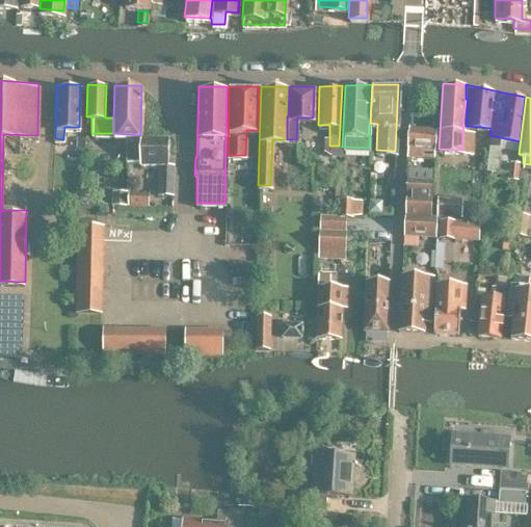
[(406,152),(407,152),(421,153),(421,143),(433,145),(434,125),(408,124),(406,152)]
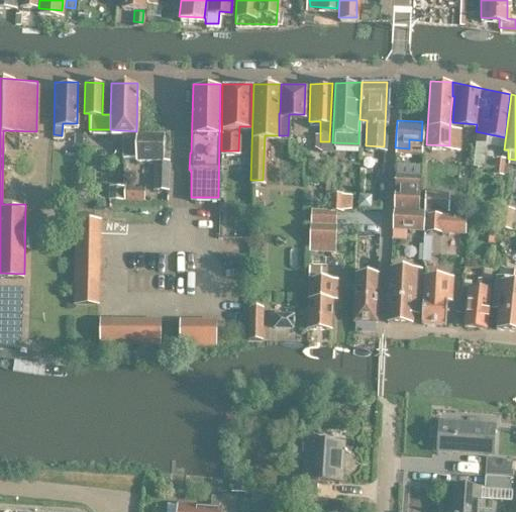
[(136,131),(122,130),(122,155),(135,155),(135,158),(153,159),(153,182),(165,182),(165,157),(163,157),(163,131),(136,131)]
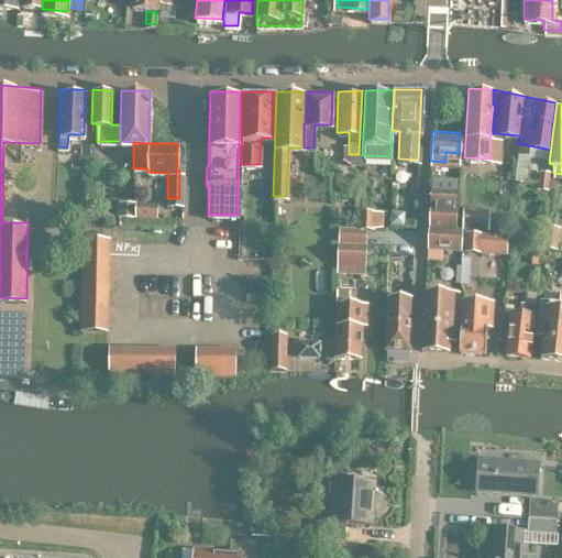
[(547,183),(549,164),(539,163),(537,182),(547,183)]
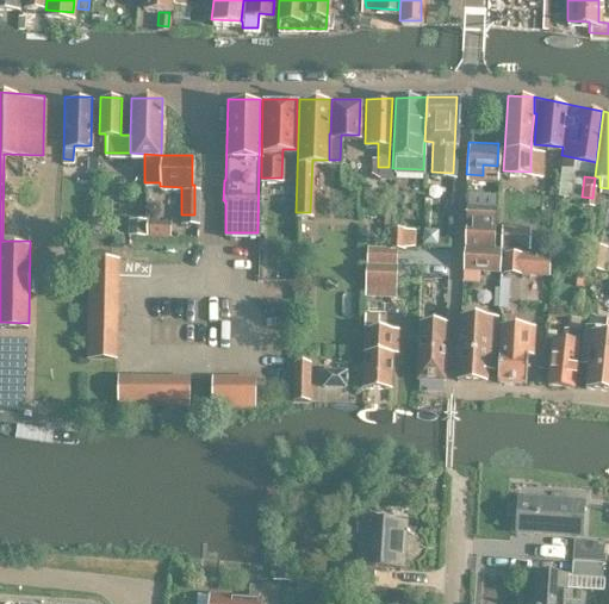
[(495,192),(466,191),(465,209),(493,210),(495,192)]
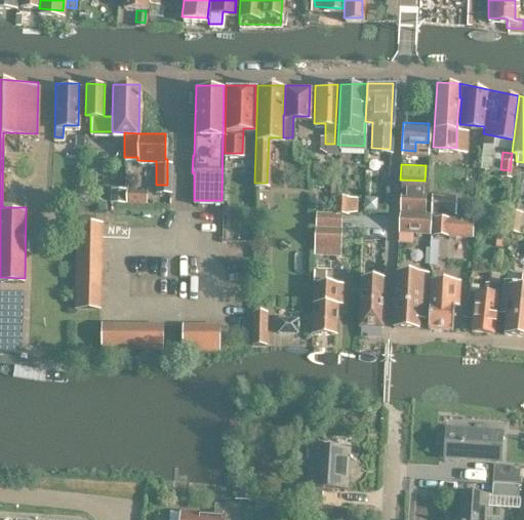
[(511,170),(509,170),(509,181),(519,182),(520,170),(511,169),(511,170)]
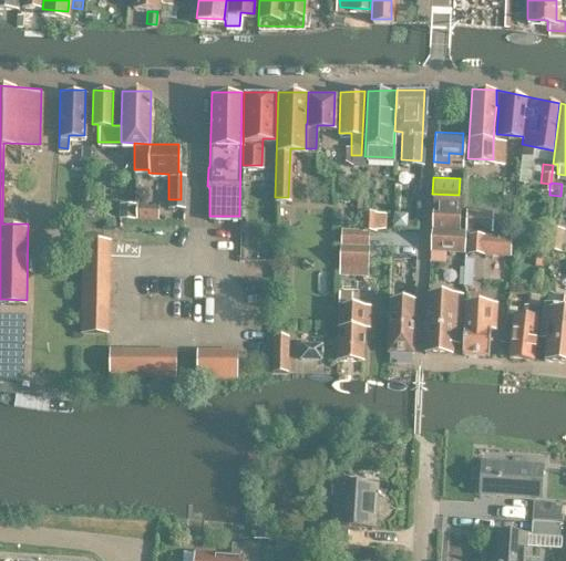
[(431,204),(432,204),(431,226),(458,227),(459,195),(432,194),(431,204)]
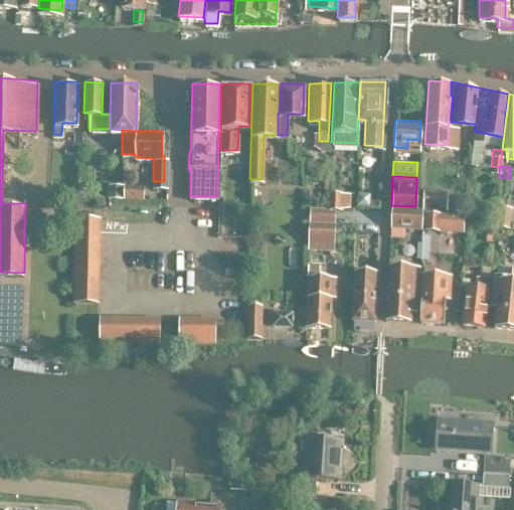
[(112,181),(111,194),(121,194),(122,181),(112,181)]
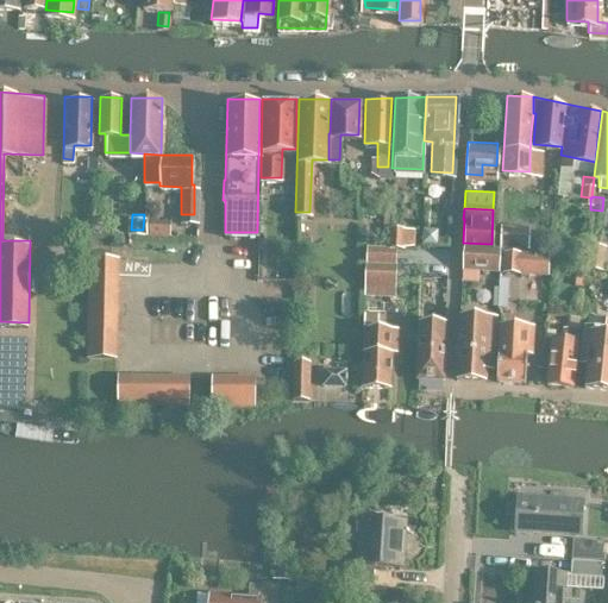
[(146,217),(145,230),(169,231),(169,217),(146,217)]
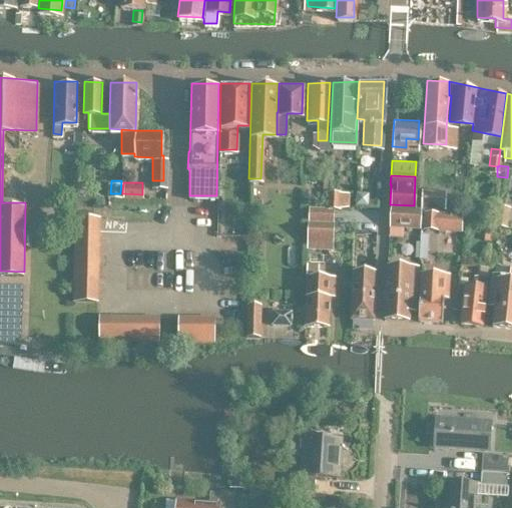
[(327,184),(325,204),(333,204),(339,205),(340,185),(327,184)]
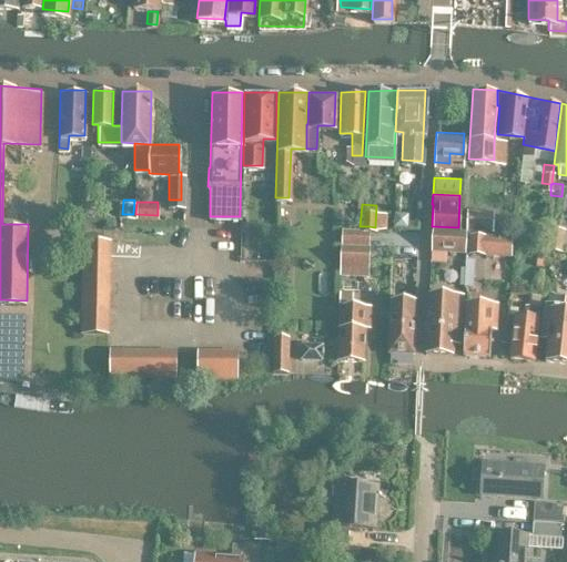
[(479,206),(466,206),(465,226),(492,227),(493,214),(479,213),(479,206)]
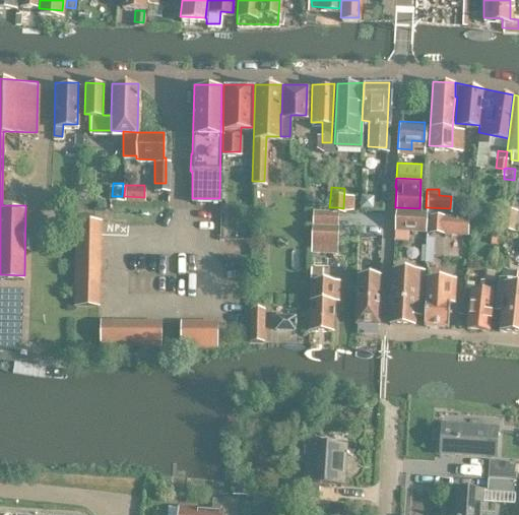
[(312,206),(311,248),(323,248),(323,244),(336,245),(337,207),(329,207),(312,206)]
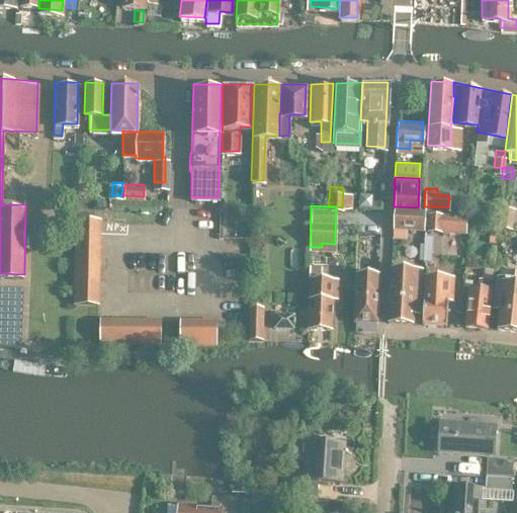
[(424,207),(418,207),(394,206),(393,225),(423,226),(424,207)]
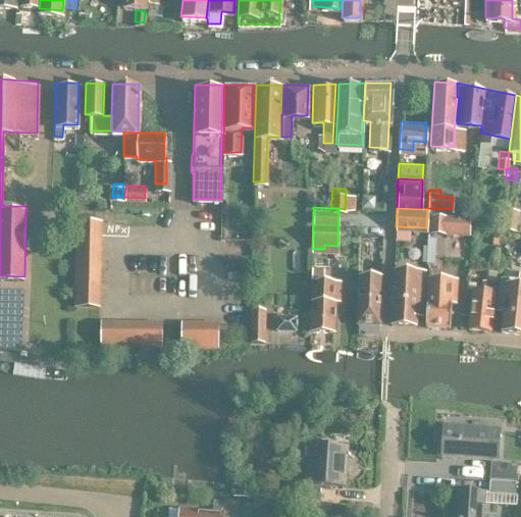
[(503,211),(501,224),(509,225),(511,212),(503,211)]
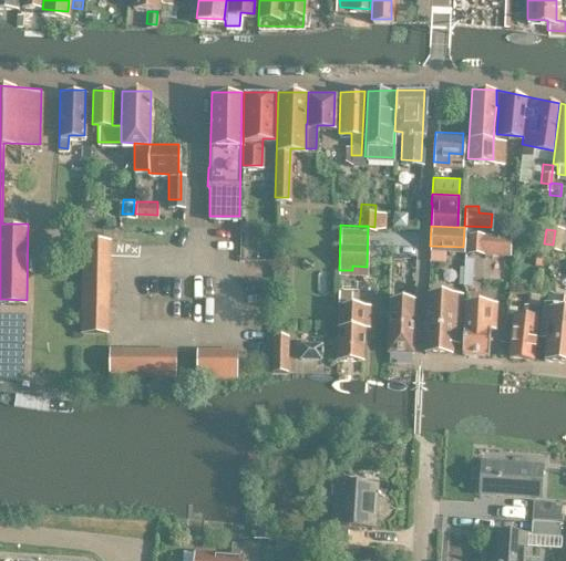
[(482,249),(483,231),(466,230),(466,248),(482,249)]
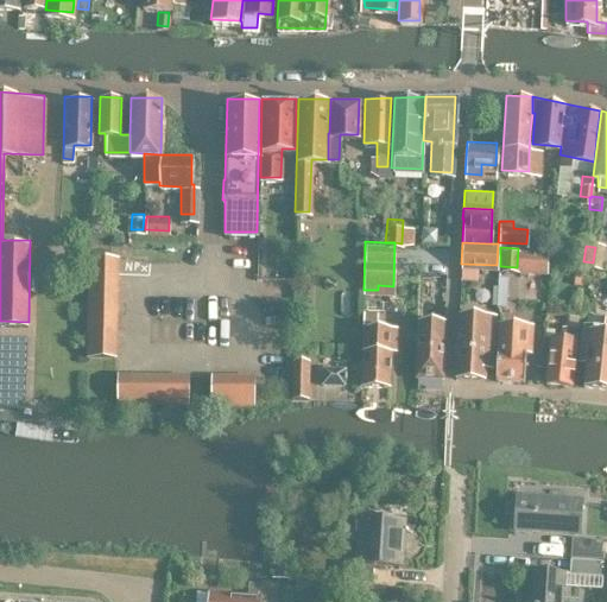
[(117,254),(112,254),(88,253),(88,267),(117,268),(117,254)]
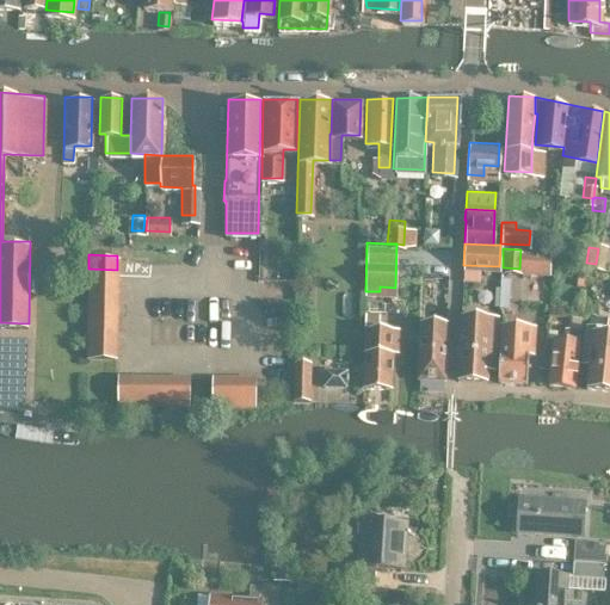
[(88,283),(117,284),(117,270),(88,269),(88,283)]
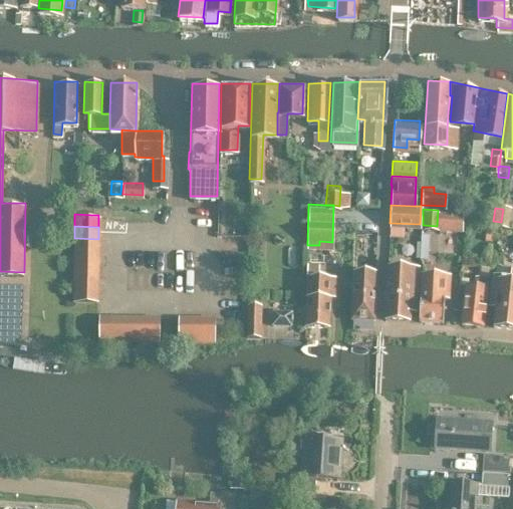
[(73,250),(97,251),(98,239),(74,238),(73,250)]
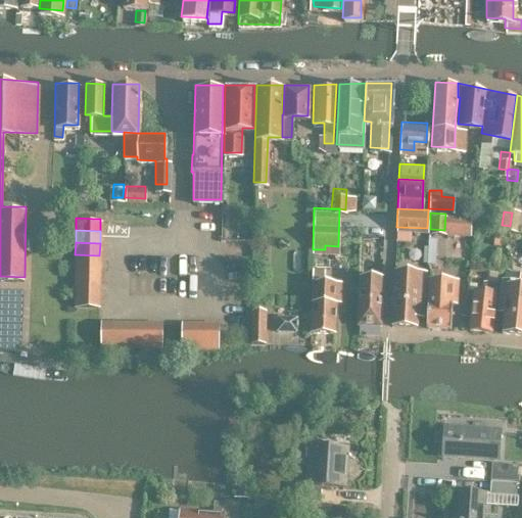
[(75,267),(99,268),(99,255),(75,254),(75,267)]
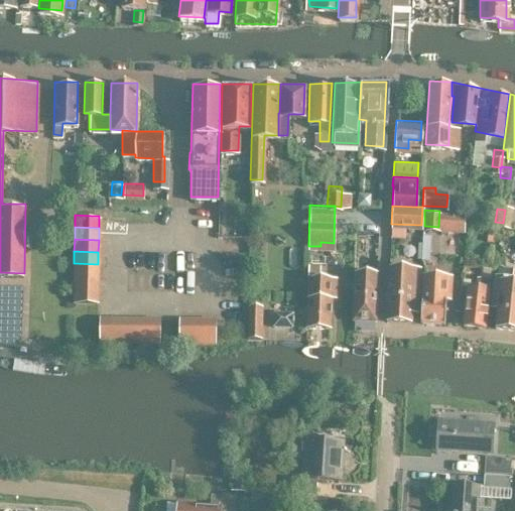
[(330,294),(335,294),(336,274),(318,273),(318,262),(307,261),(305,324),(329,324),(330,294)]
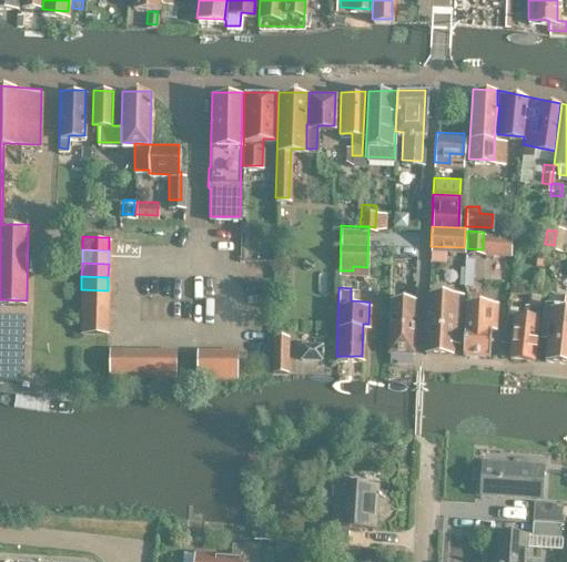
[(81,303),(108,304),(108,290),(81,289),(81,303)]
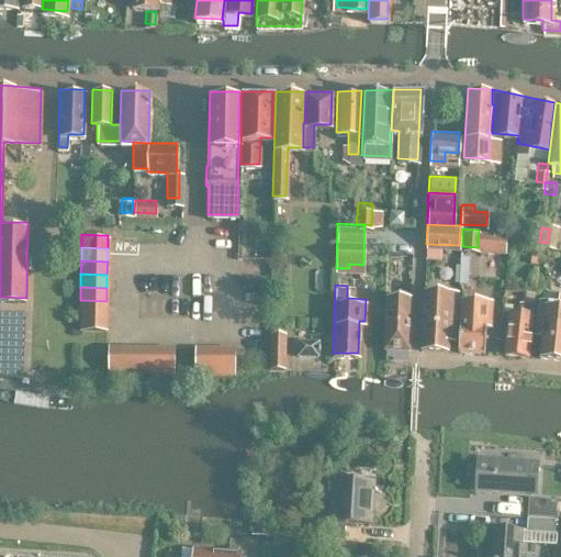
[(447,347),(447,336),(455,337),(457,288),(424,287),(421,346),(447,347)]
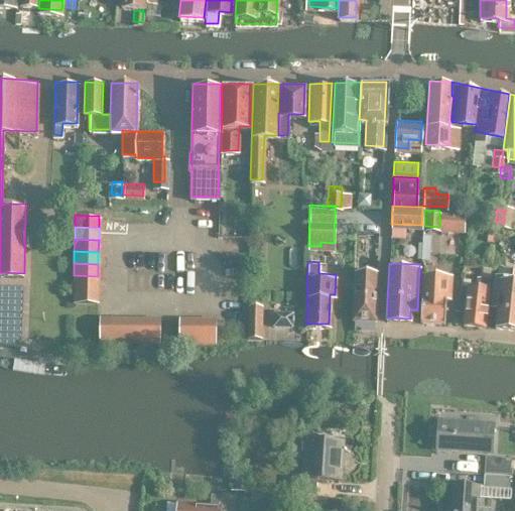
[(514,265),(512,265),(511,273),(494,271),(490,303),(496,304),(494,325),(514,326),(514,265)]
